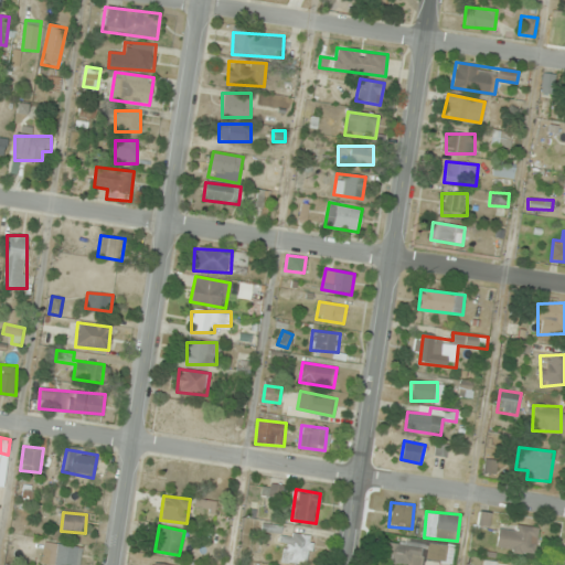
[(536,526),(498,525),(497,553),(535,554),(536,526)]
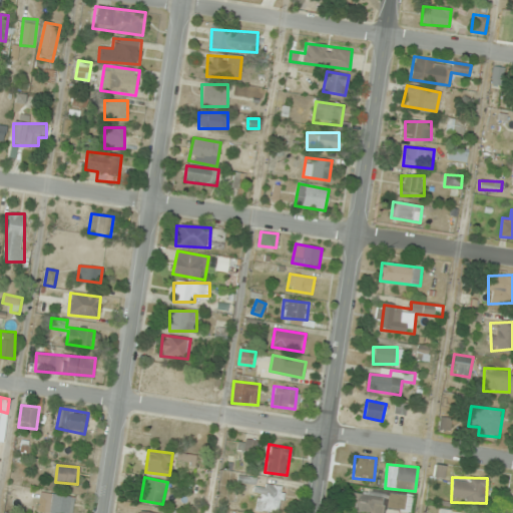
[(255,511),(283,512),(284,485),(255,484),(255,511)]
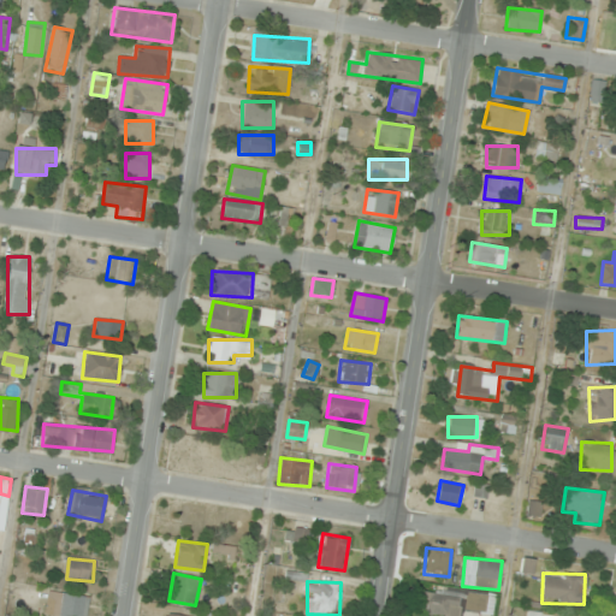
[(493,614),(496,594),(421,586),(418,615),(460,615),(461,610),(493,614)]
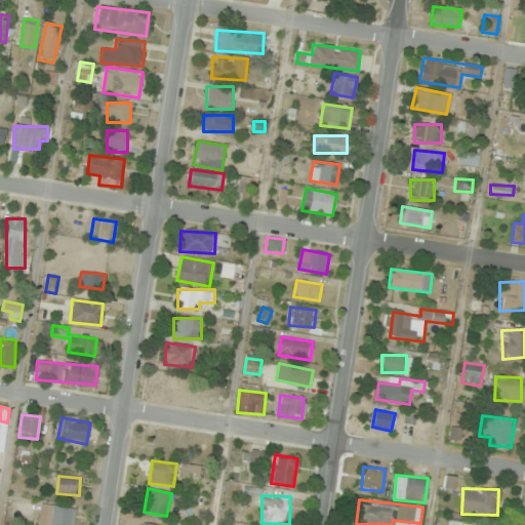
[(39,524),(44,524),(74,524),(75,508),(40,505),(39,524)]
